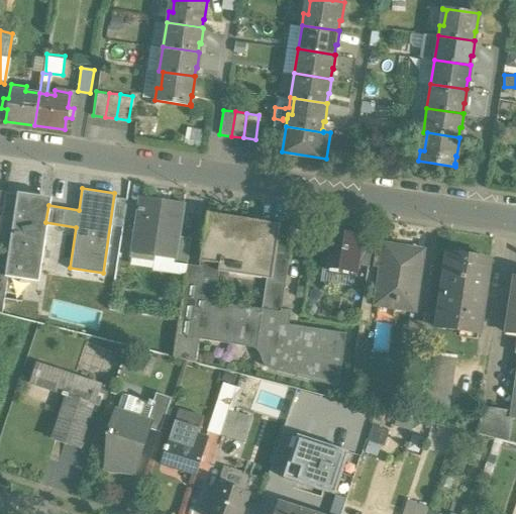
[(49,197),(17,192),(6,266),(7,267),(6,275),(37,280),(45,222),(48,205),(49,197)]
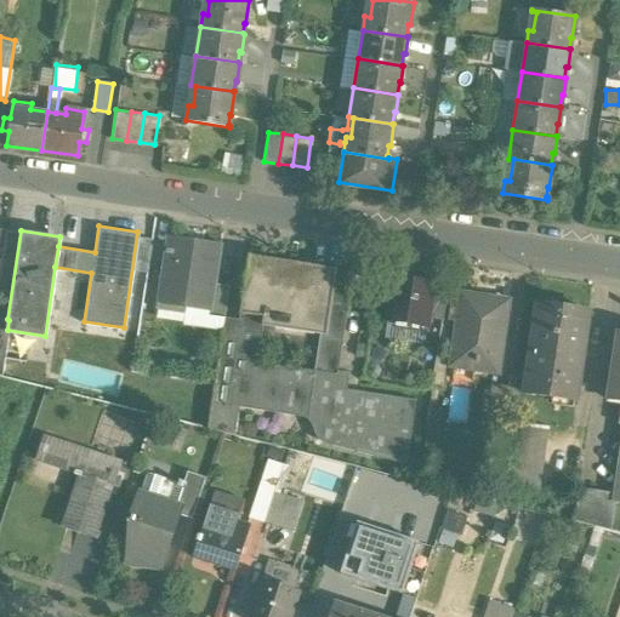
[(192,239),(166,235),(157,302),(208,309),(209,309),(214,283),(219,243),(216,243),(216,247),(192,244),(192,239)]
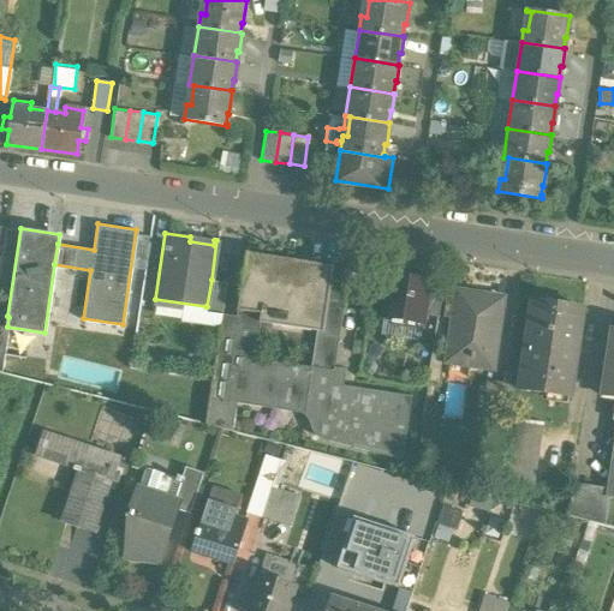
[(221,313),(204,423),(227,429),(232,403),(226,397),(227,393),(305,407),(311,367),(255,357),(260,321),(321,330),(326,298),(331,265),(245,252),(239,285),(234,316),(221,313)]
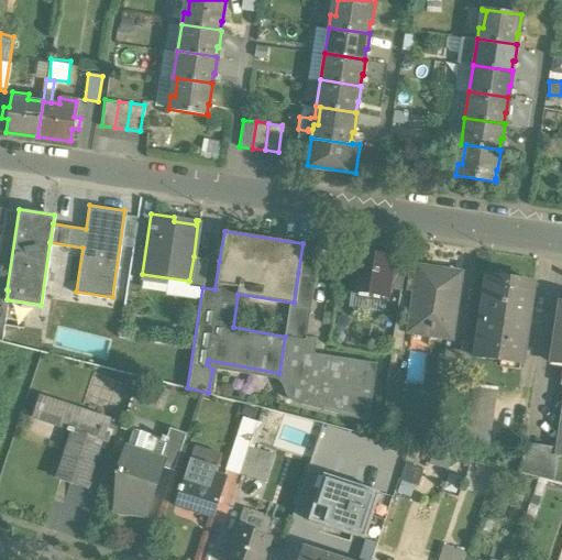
[(319,246),(302,243),(298,273),(315,275),(319,246)]
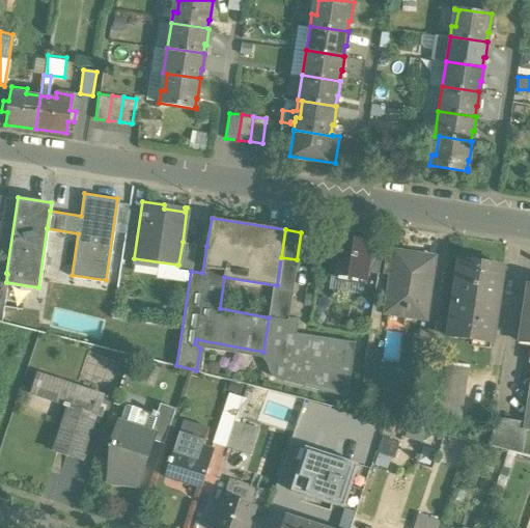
[(368,241),(335,237),(330,272),(361,277),(363,277),(364,270),(368,243),(368,241)]
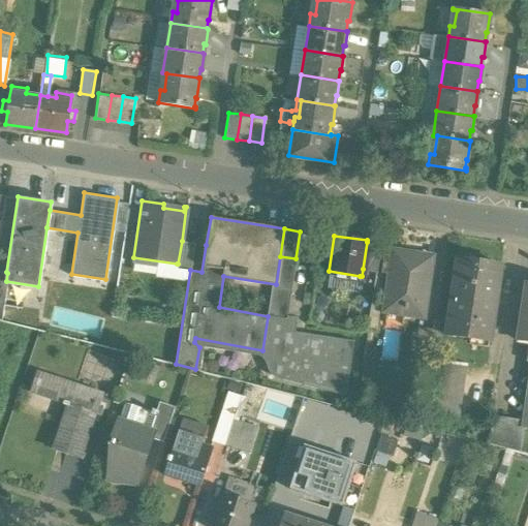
[(194,243),(182,241),(178,264),(177,264),(177,268),(190,270),(194,243)]
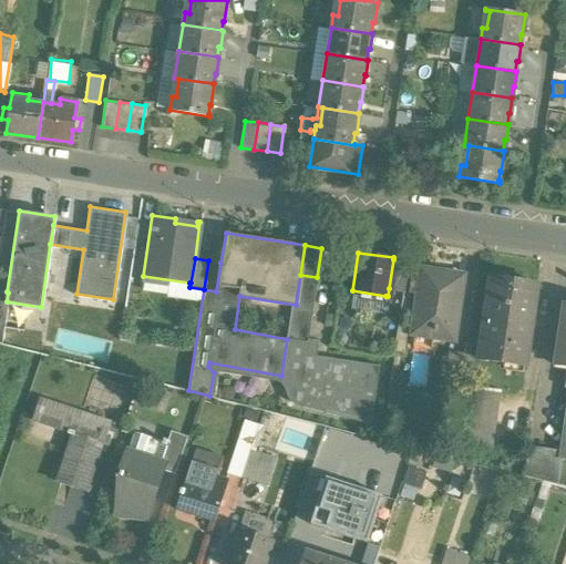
[(408,262),(393,259),(389,288),(403,290),(408,262)]
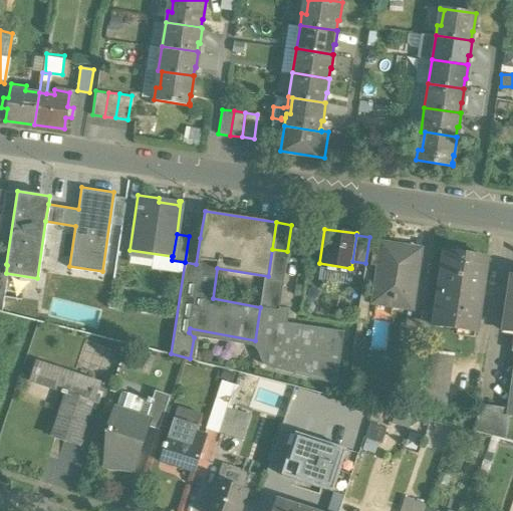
[(200,238),(189,236),(185,262),(196,264),(200,238)]
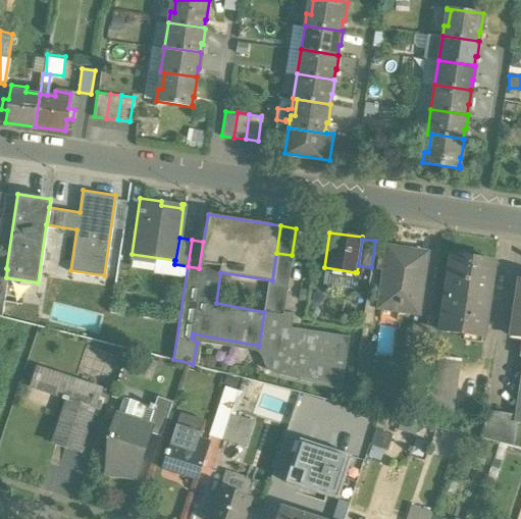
[(427,251),(387,245),(380,298),(399,301),(398,305),(419,308),(427,251)]
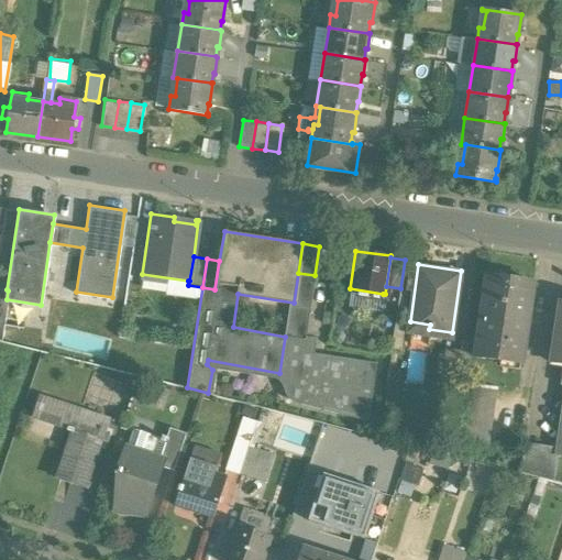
[(315,275),(298,273),(294,303),(294,306),(309,308),(315,275)]
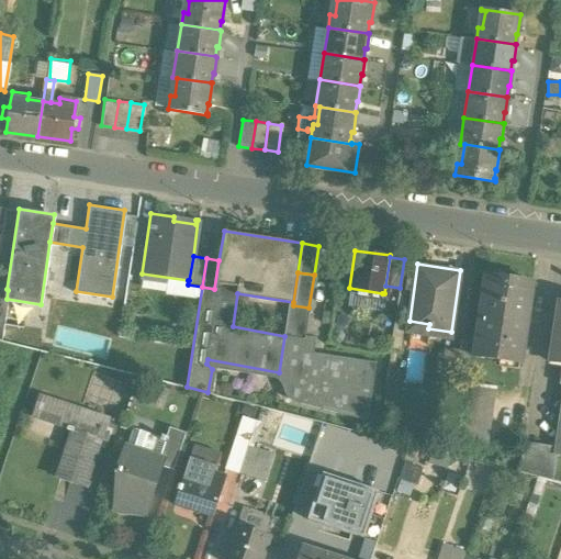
[(531,281),(485,274),(473,355),(519,361),(531,281)]
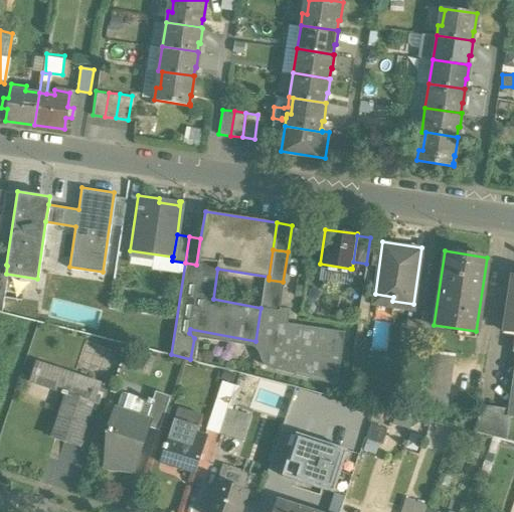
[(350,269),(320,264),(318,277),(349,281),(350,269)]
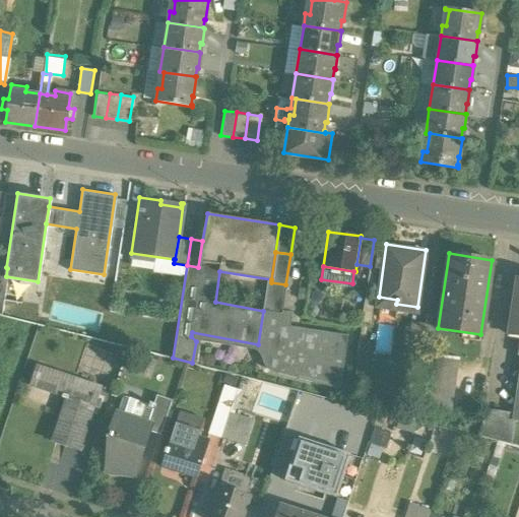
[(518,276),(516,276),(509,333),(518,334),(518,276)]
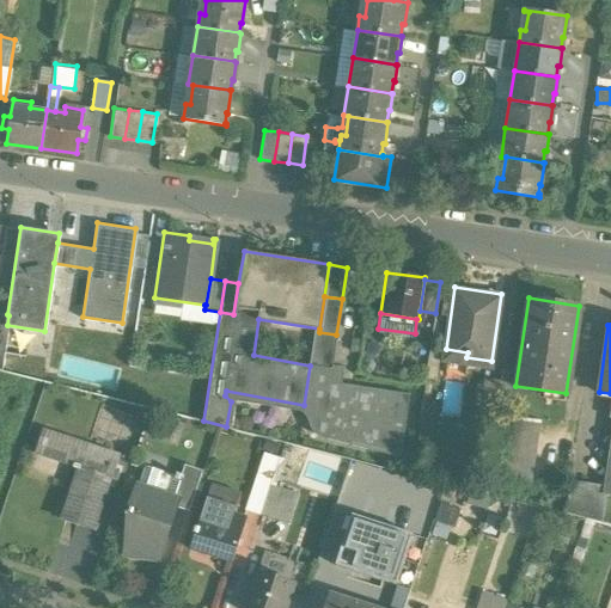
[(336,335),(319,332),(313,366),(331,368),(331,364),(336,335)]
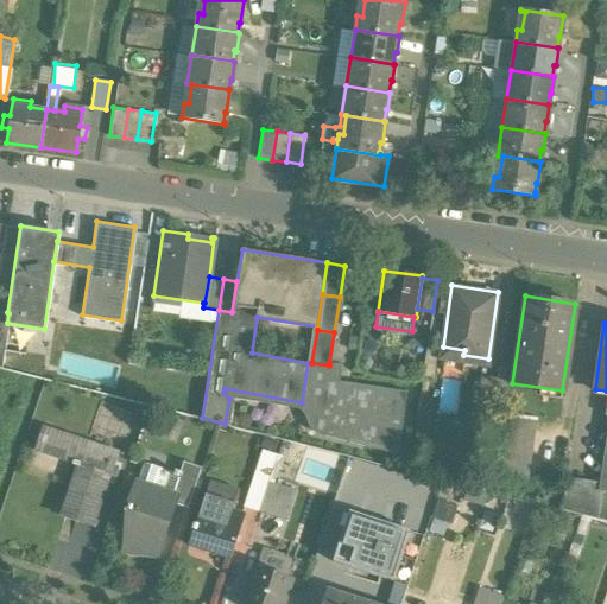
[(311,363),(308,363),(302,402),(308,409),(307,415),(308,421),(311,427),(316,431),(322,433),(322,434),(397,452),(405,392),(337,380),(339,369),(340,369),(340,364),(329,362),(329,366),(311,363)]
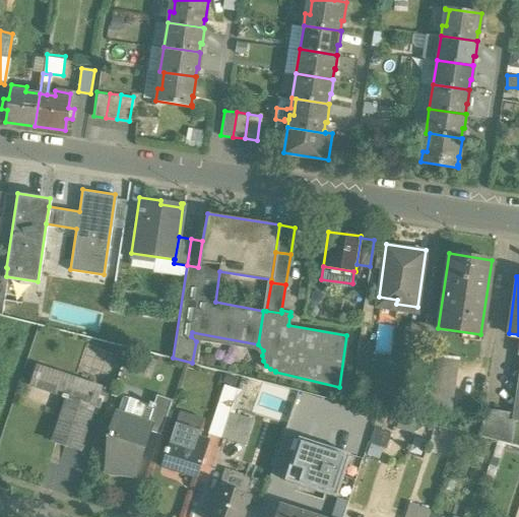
[(427,323),(410,321),(403,363),(420,365),(427,323)]
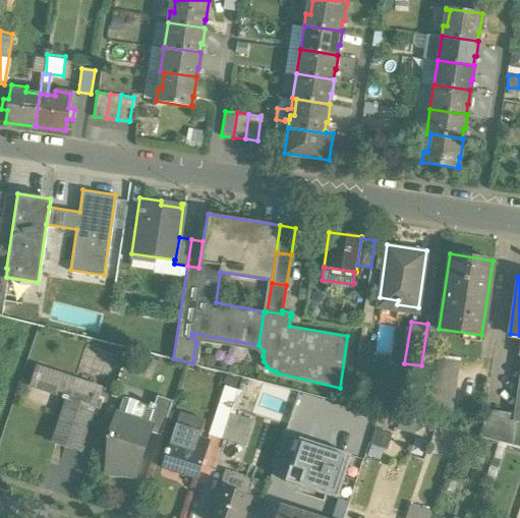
[(459,356),(435,353),(427,404),(452,408),(459,356)]
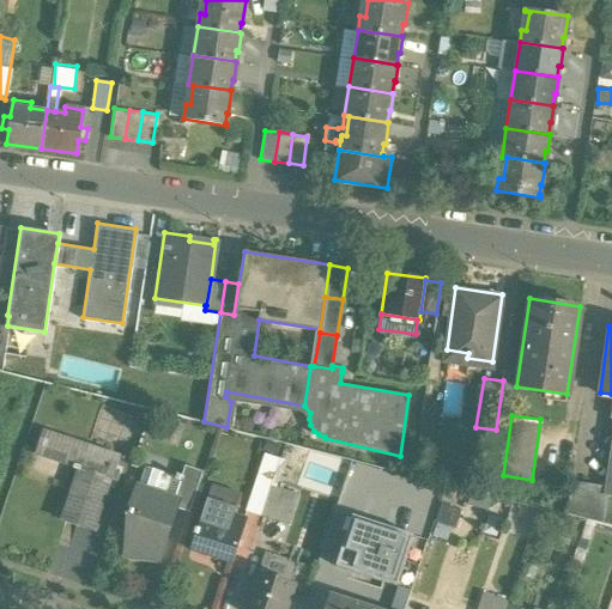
[(119,454),(42,428),(35,452),(64,462),(71,464),(70,467),(77,469),(61,518),(91,528),(108,476),(110,477),(119,454)]
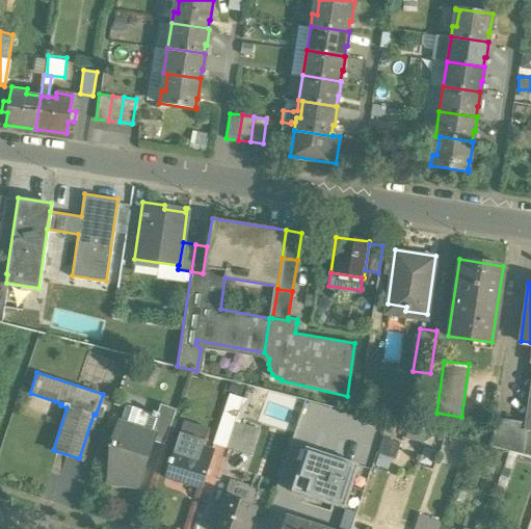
[(530,387),(526,422),(495,417),(490,446),(522,453),(526,428),(530,429),(530,387)]
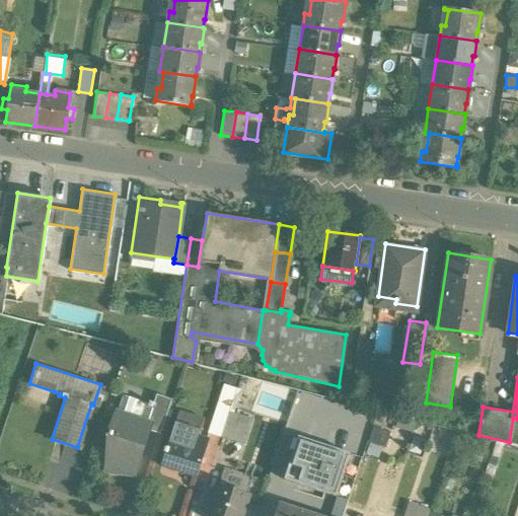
[(171,397),(156,392),(147,420),(152,421),(149,428),(160,432),(171,397)]
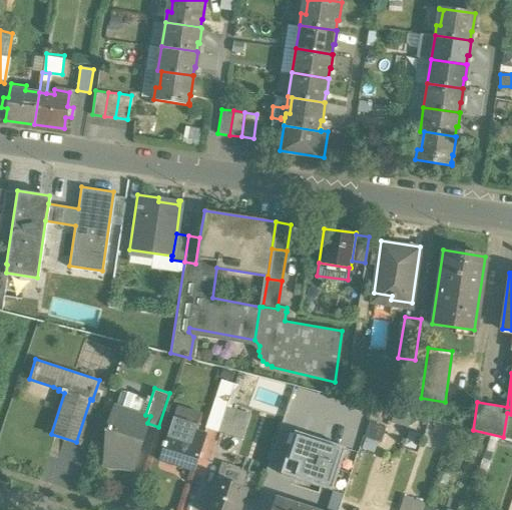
[(213,404),(206,426),(217,430),(224,407),(213,404)]
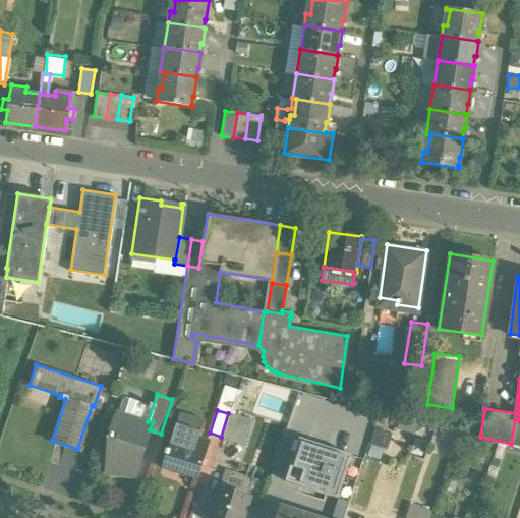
[(148,421),(117,411),(109,436),(110,436),(107,461),(120,462),(119,472),(135,473),(150,429),(153,422),(148,421)]
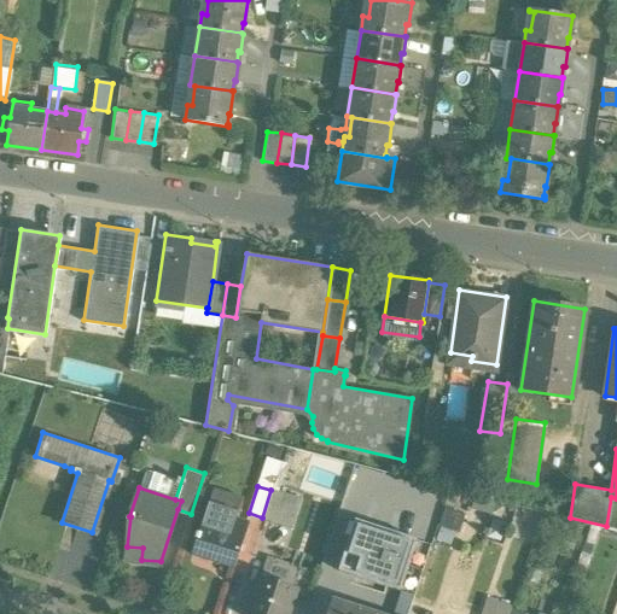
[(300,497),(272,487),(271,490),(262,518),(290,527),(300,497)]
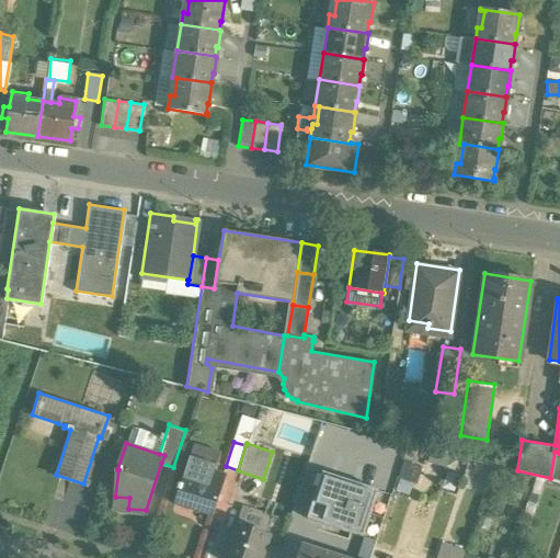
[(224,475),(187,463),(180,482),(175,496),(195,502),(193,508),(212,514),(220,489),(219,489),(224,475)]
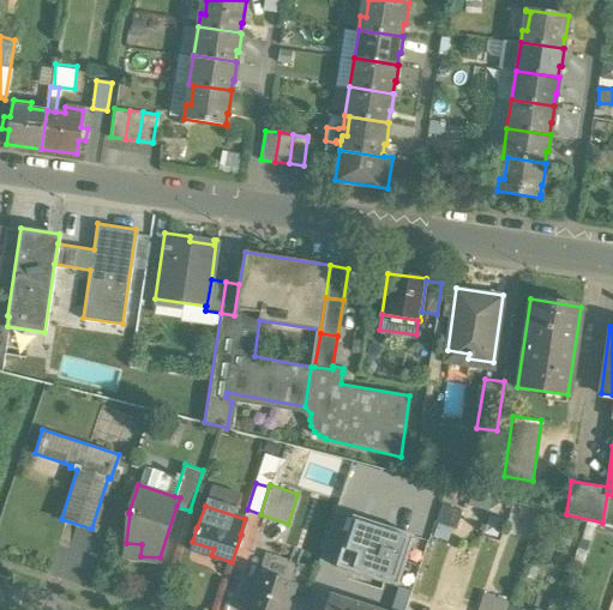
[(396,585),(413,535),(353,514),(335,565),(396,585)]
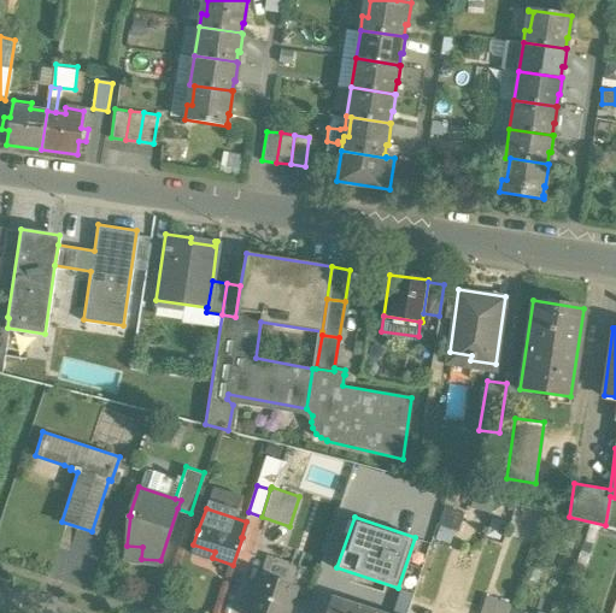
[(274,556),(265,554),(259,575),(268,577),(274,556)]
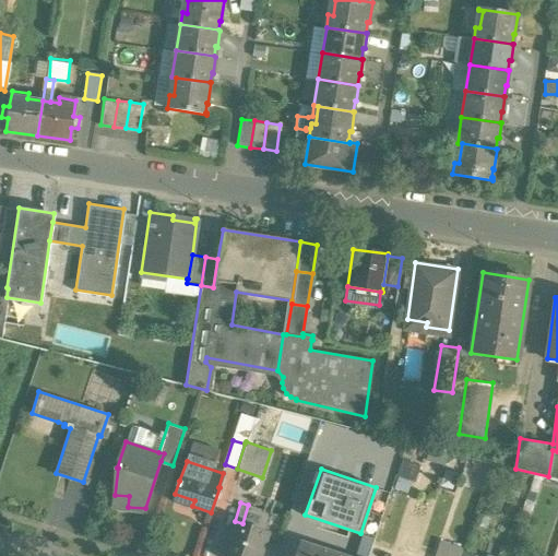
[(242,523),(235,521),(223,555),(260,555),(261,554),(266,555),(270,543),(265,542),(269,532),(242,523)]
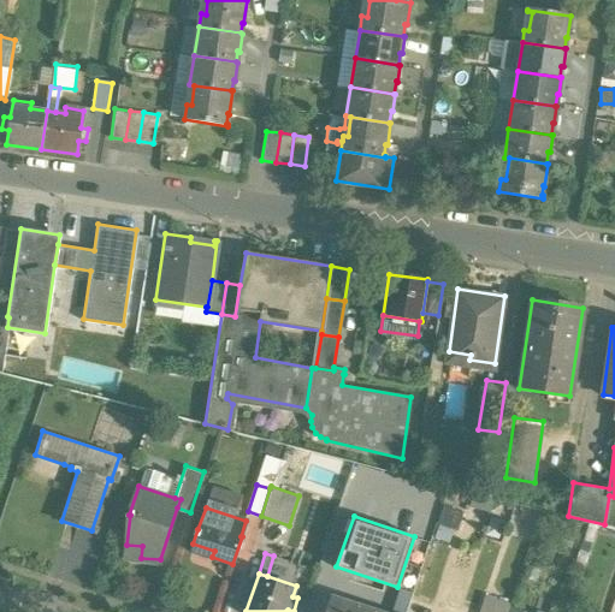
[(484,593),(477,611),(491,611),(496,598),(496,596),(484,593)]
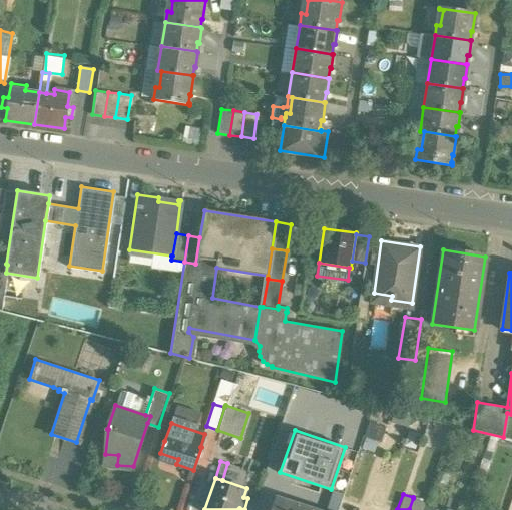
[(317,509),(276,496),(271,509),(317,509)]
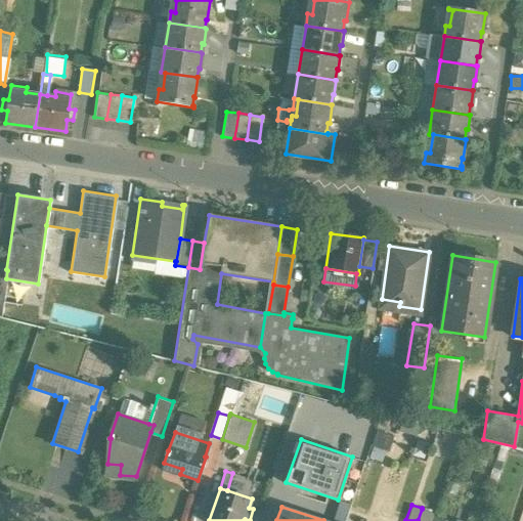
[(432,512),(422,509),(418,520),(429,520),(431,516),(432,512)]
